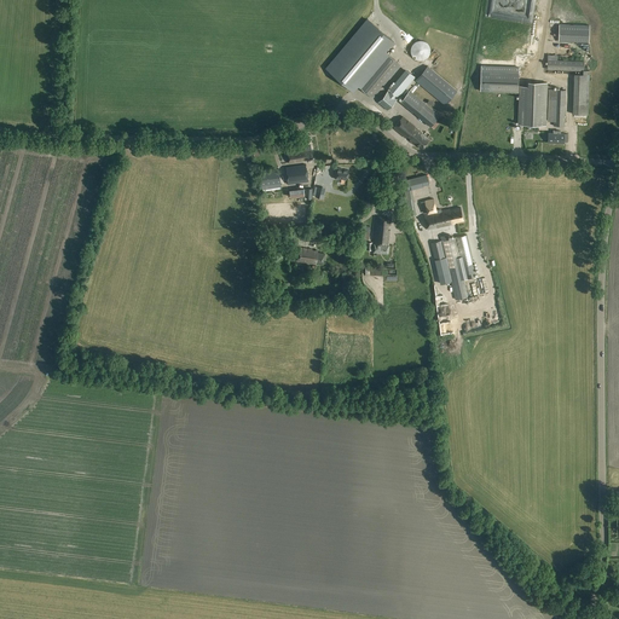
[(366,19),(325,69),(354,92),(358,87),(357,86),(385,52),(386,53),(395,42),(366,19)]
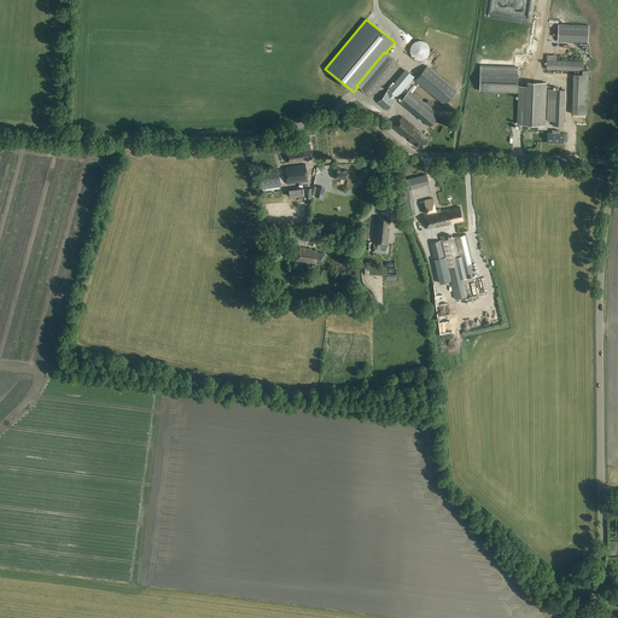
[(588,42),(588,25),(558,24),(558,41),(588,42)]
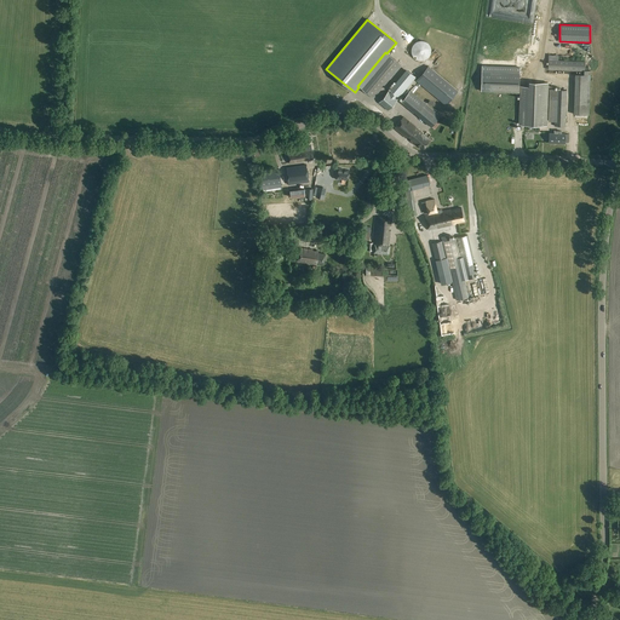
[(420,61),(422,61),(423,61),(424,59),(425,59),(426,58),(428,58),(429,57),(429,56),(430,55),(430,53),(431,52),(431,51),(431,50),(430,49),(430,47),(430,45),(429,44),(428,44),(426,42),(425,41),(424,41),(423,40),(422,40),(420,40),(419,41),(418,41),(417,41),(415,42),(414,44),(413,44),(413,45),(412,46),(412,49),(411,50),(411,51),(412,52),(412,53),(412,55),(413,56),(413,57),(414,58),(415,58),(415,59),(418,59),(419,59),(420,61)]
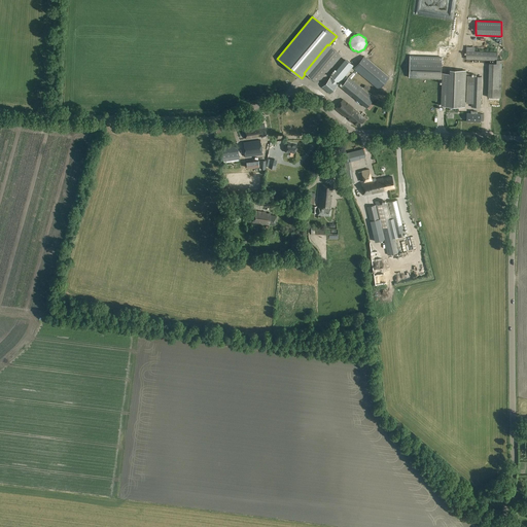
[(317,84),(341,56),(328,45),(327,44),(304,73),(305,74),(317,84)]
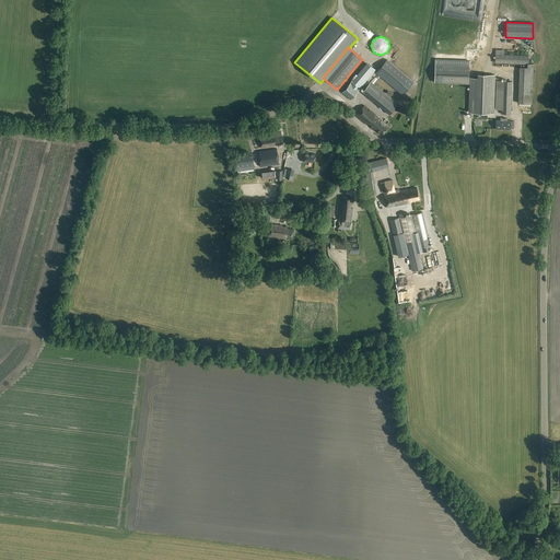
[(494,60),(494,62),(527,65),(527,67),(518,67),(517,103),(532,104),(533,63),(527,63),(527,55),(496,54),(494,60)]
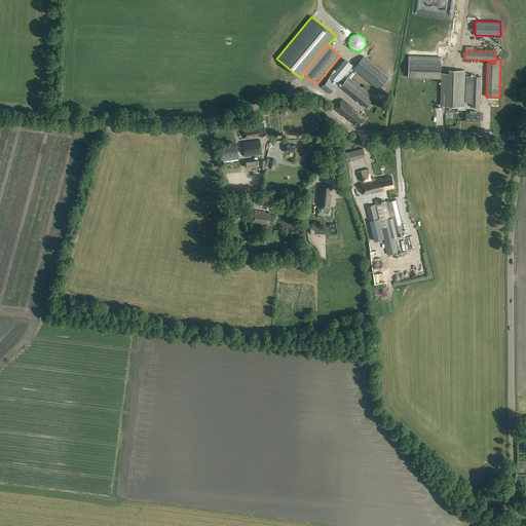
[(353,68),(378,89),(388,77),(363,57),(353,68)]
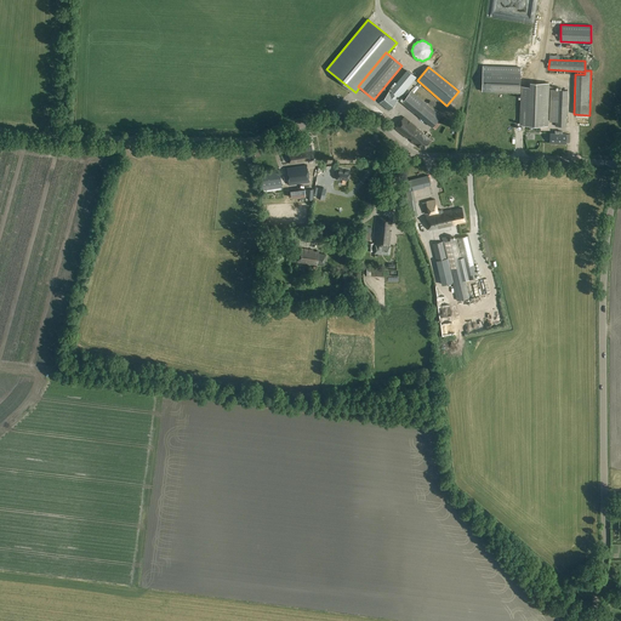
[(482,91),(520,92),(520,68),(483,67),(482,91)]
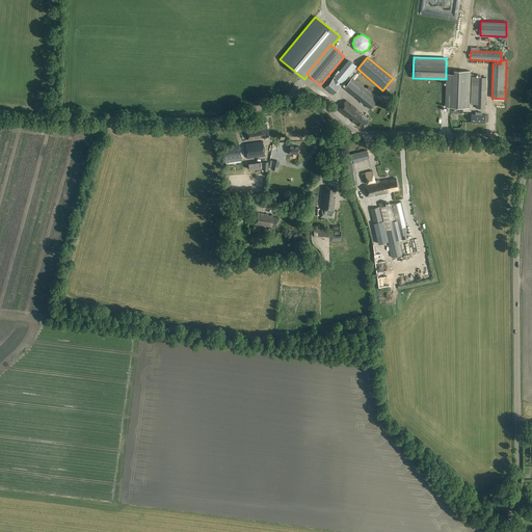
[(333,96),(357,65),(349,59),(324,88),(333,96)]
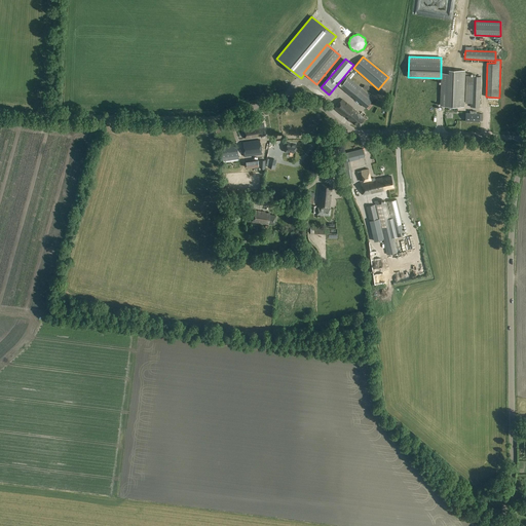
[(440,106),(447,106),(463,107),(464,71),(449,70),(449,73),(441,73),(440,106)]
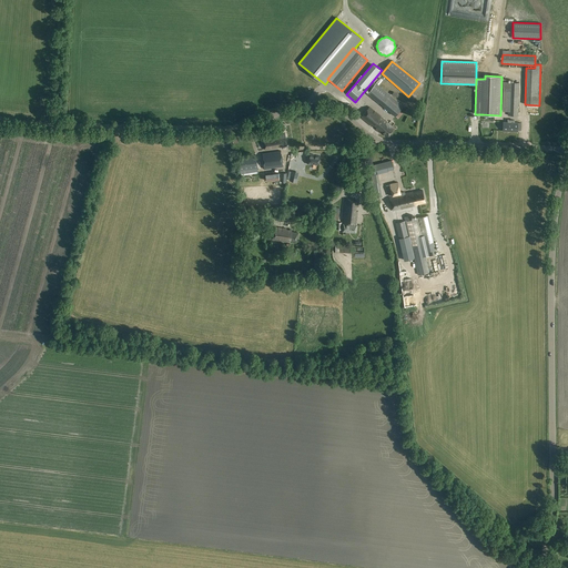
[(507,112),(507,115),(518,115),(519,83),(507,82),(506,112),(507,112)]
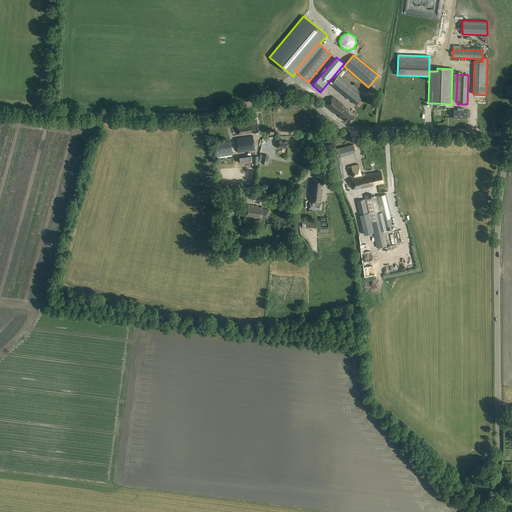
[(331,84),(341,92),(356,105),(363,96),(348,84),(338,75),(331,84)]
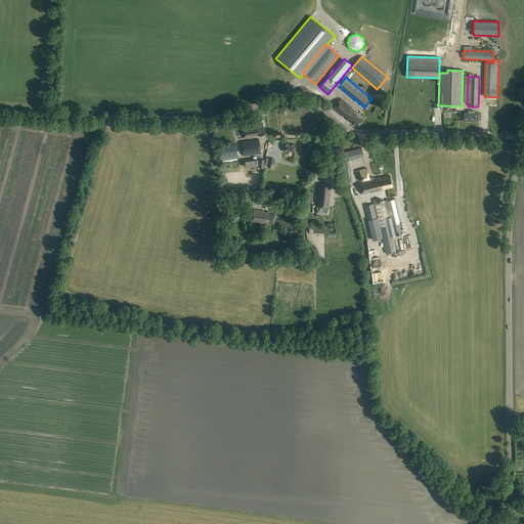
[(364,119),(350,106),(341,99),(334,108),(344,117),(345,116),(348,119),(347,120),(351,123),(351,122),(352,123),(352,122),(357,126),(364,119)]
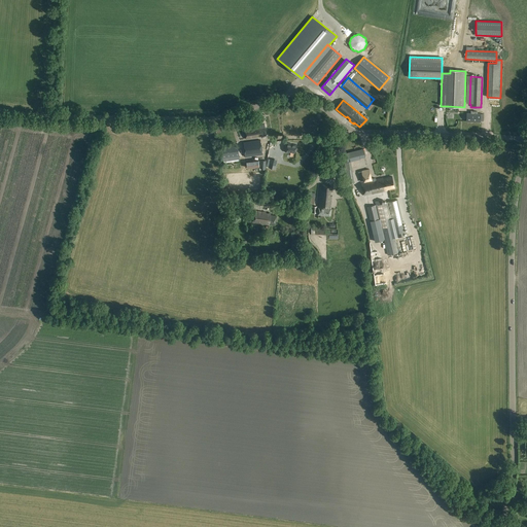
[(466,121),(480,123),(481,114),(481,113),(478,113),(478,112),(478,111),(470,111),(470,112),(466,112),(466,121)]
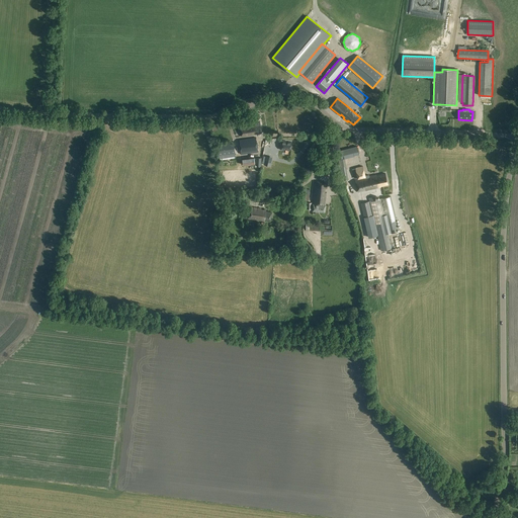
[(232,124),(250,120),(248,114),(231,119),(232,124)]
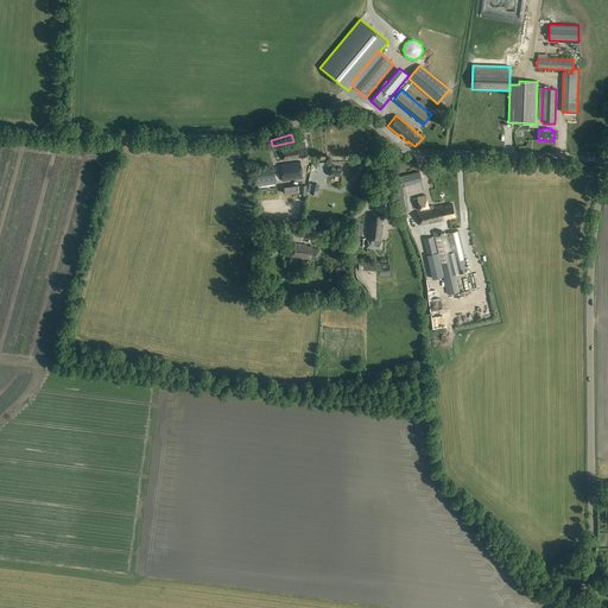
[(284,160),(301,158),(301,157),(308,156),(305,144),(299,145),(299,147),(283,150),(284,160)]
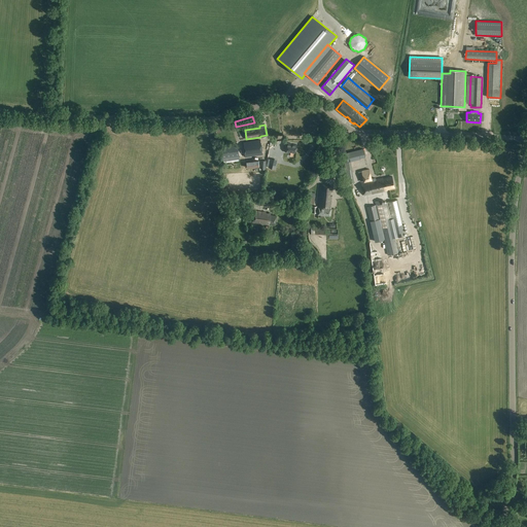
[(243,142),(245,157),(262,155),(260,140),(243,142)]
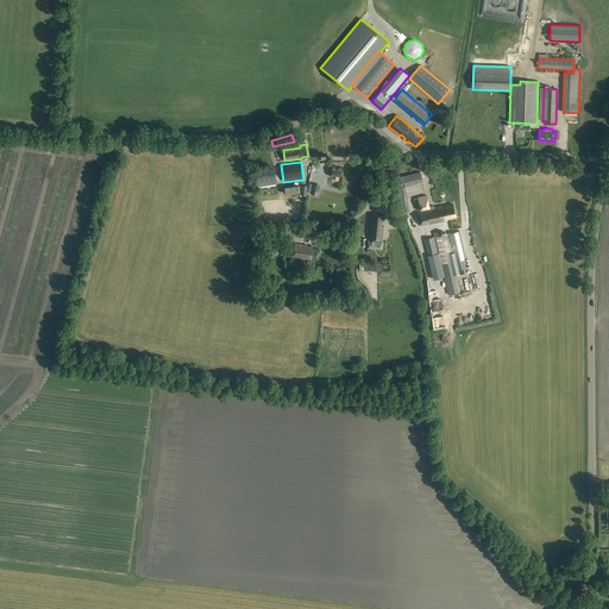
[(257,188),(276,186),(274,165),(255,168),(257,188)]
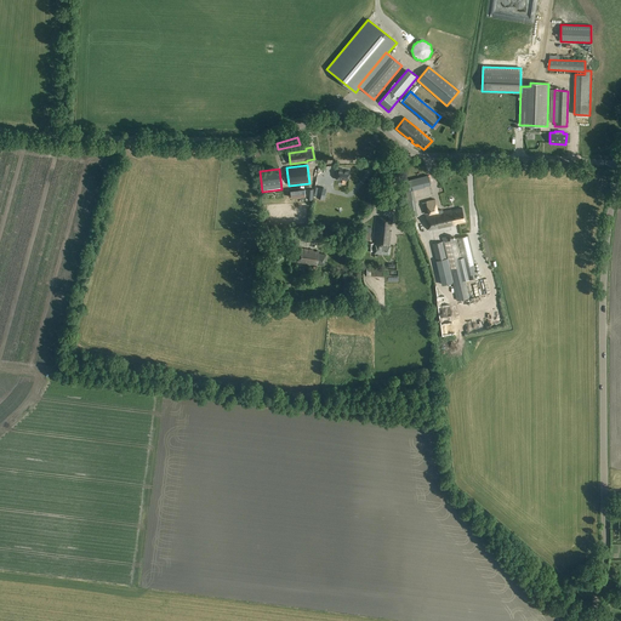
[(336,180),(340,181),(340,178),(349,181),(351,171),(343,170),(343,169),(339,169),(336,180)]
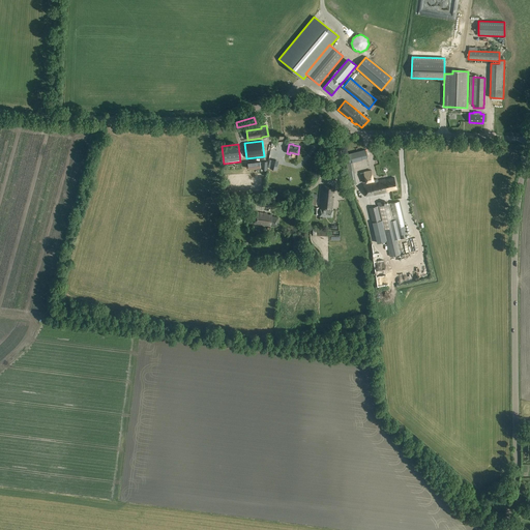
[(349,163),(366,157),(365,150),(347,154),(349,163)]
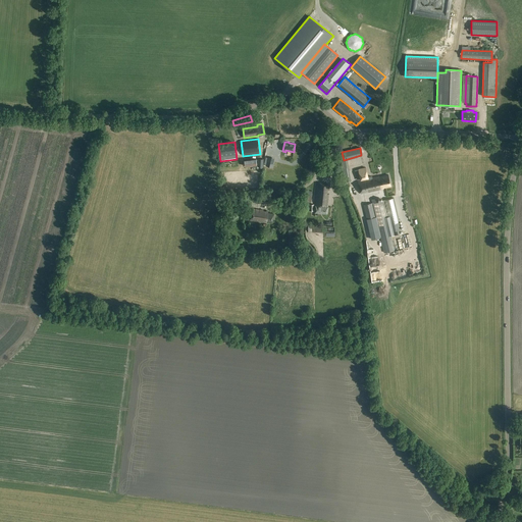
[(272,167),(274,158),(268,157),(266,166),(272,167)]
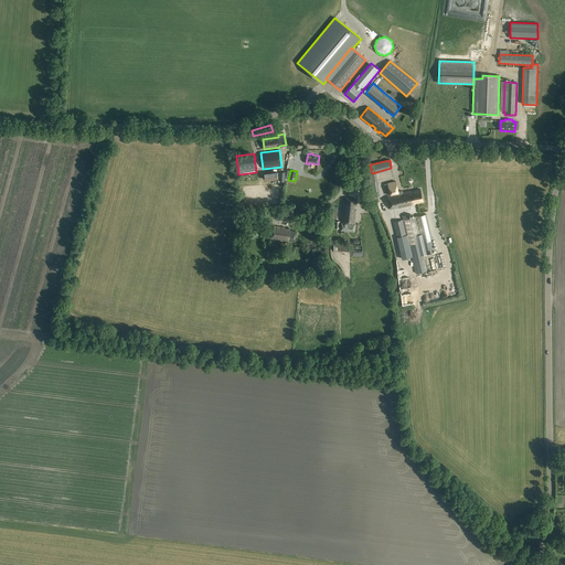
[(277,171),(264,173),(265,181),(278,179),(277,171)]
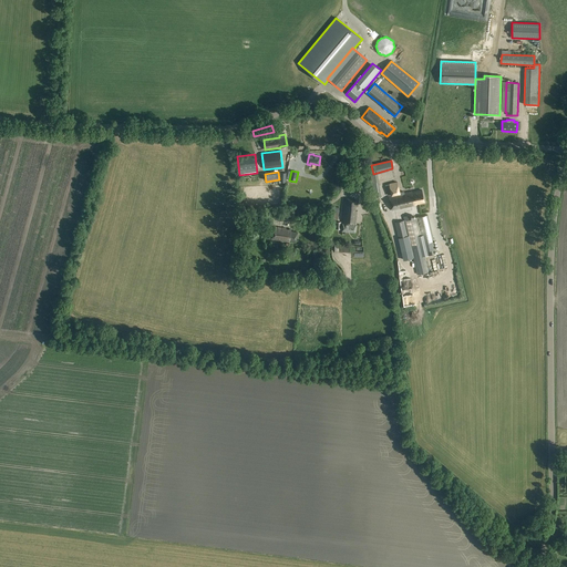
[(379,182),(383,198),(390,196),(387,179),(379,182)]
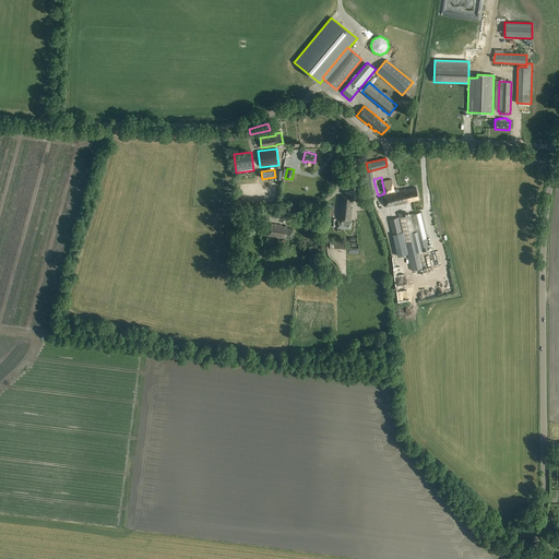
[(373,179),(366,180),(368,195),(376,194),(373,179)]
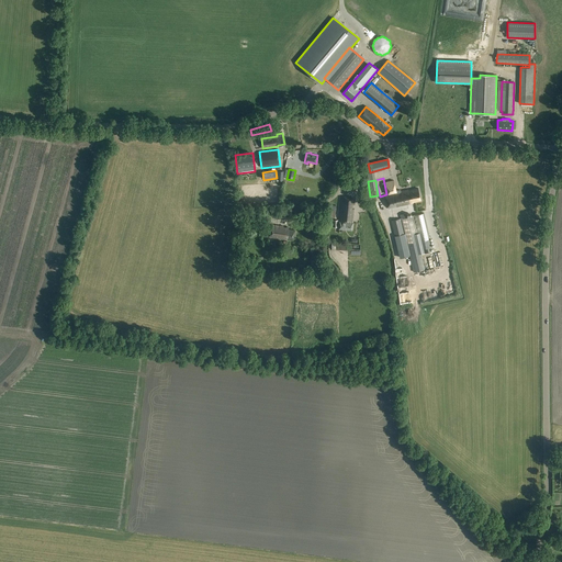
[(395,191),(393,181),(385,182),(388,193),(394,191),(395,193),(386,195),(389,209),(413,203),(413,202),(420,201),(418,189),(408,191),(408,190),(401,192),(400,190),(395,191)]
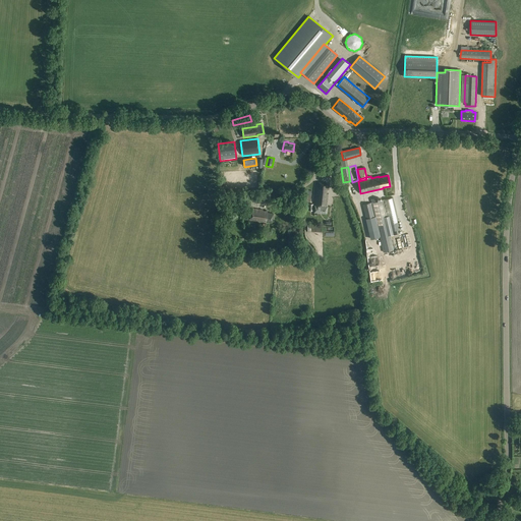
[(330,184),(329,184),(317,182),(314,213),(327,214),(328,205),(329,195),(327,194),(327,190),(329,190),(330,184)]
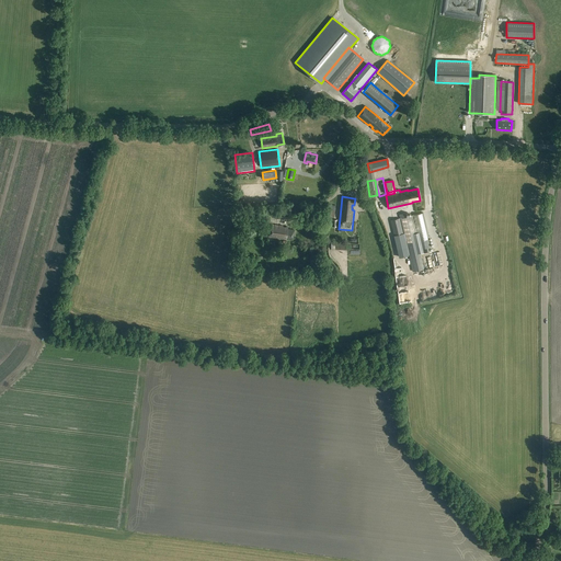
[(430,249),(432,248),(423,213),(401,218),(413,272),(424,270),(421,253),(430,251),(430,249)]
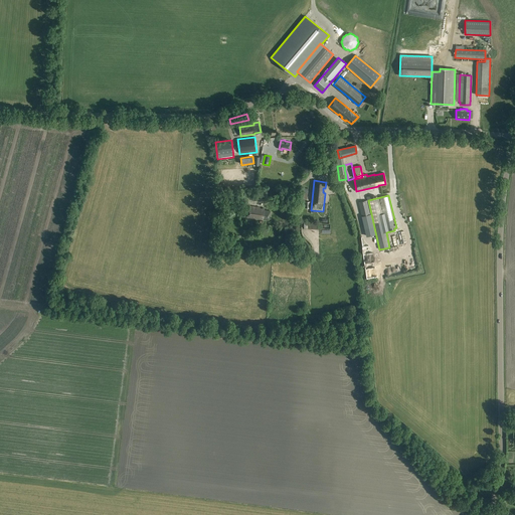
[(358,202),(362,216),(370,214),(367,200),(358,202)]
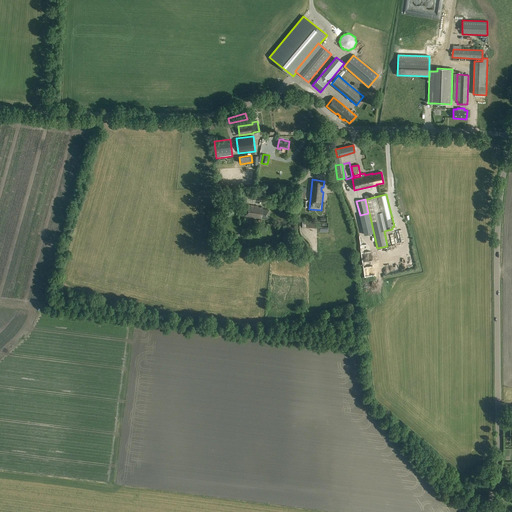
[(261,208),(258,208),(258,207),(246,205),(245,216),(261,218),(261,217),(266,218),(268,210),(262,209),(262,207),(261,207),(261,208)]
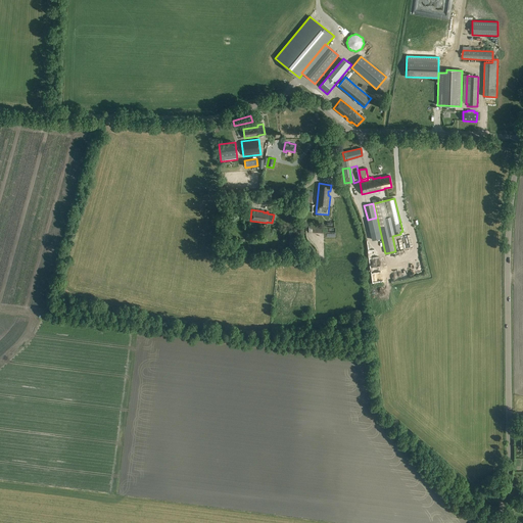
[(376,218),(368,220),(370,232),(379,231),(376,218)]
